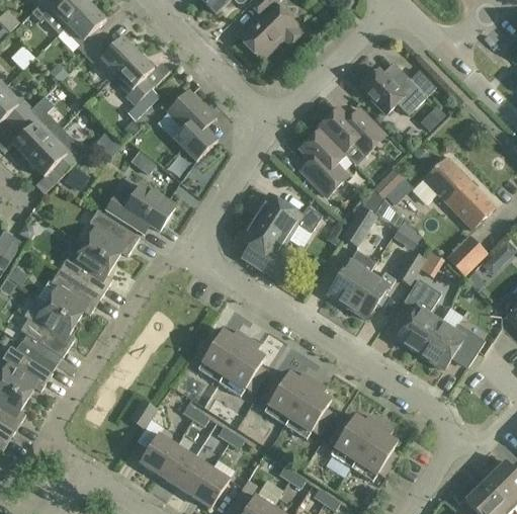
[(37,6),(31,12),(40,21),(44,18),(58,33),(64,27),(64,28),(89,3),(86,0),(42,0),(37,6)]
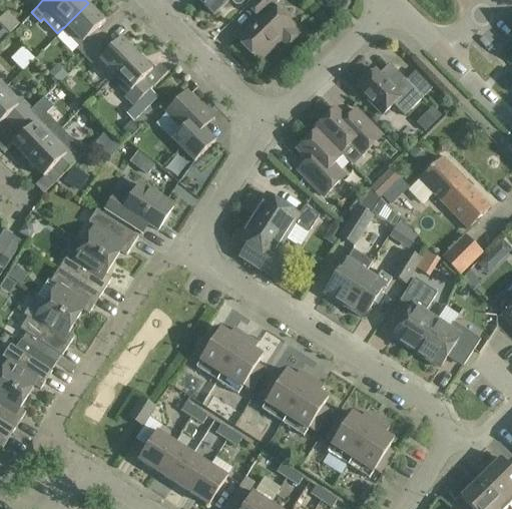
[(200,0),(212,13),(225,0),(231,0),(237,5),(242,0),(200,0)]
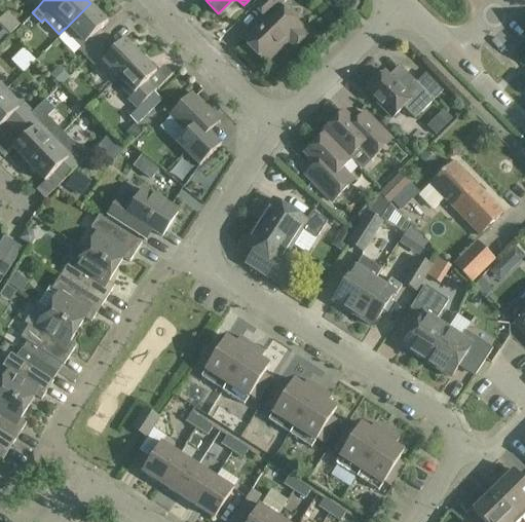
[(255,0),(252,3),(262,13),(240,35),(265,61),(288,37),(294,43),(304,33),(299,27),(300,26),(278,4),(282,0),(255,0)]
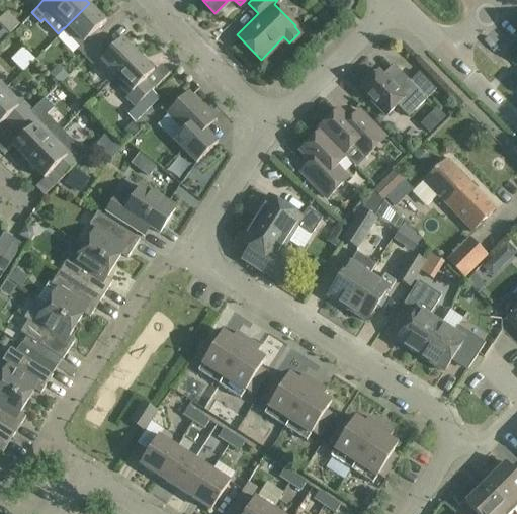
[(77,47),(86,55),(105,35),(97,27),(105,19),(89,3),(64,28),(79,44),(77,47)]
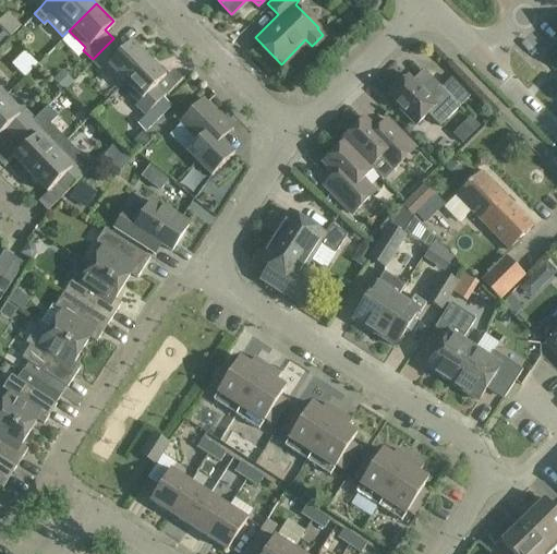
[(343,8),(343,13),(347,16),(352,16),(355,13),(355,8),(352,4),(347,4),(343,8)]
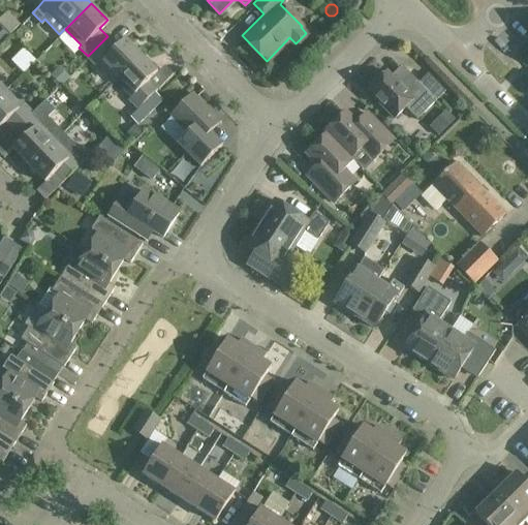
[(4,11),(0,16),(0,23),(3,27),(10,33),(18,26),(4,11)]
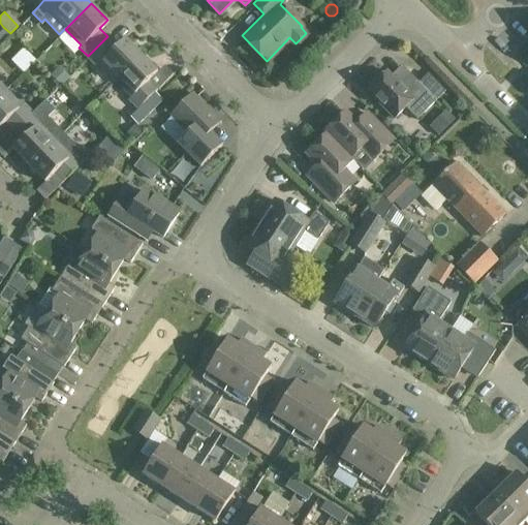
[(3,27),(0,30),(0,42),(10,33),(3,27)]
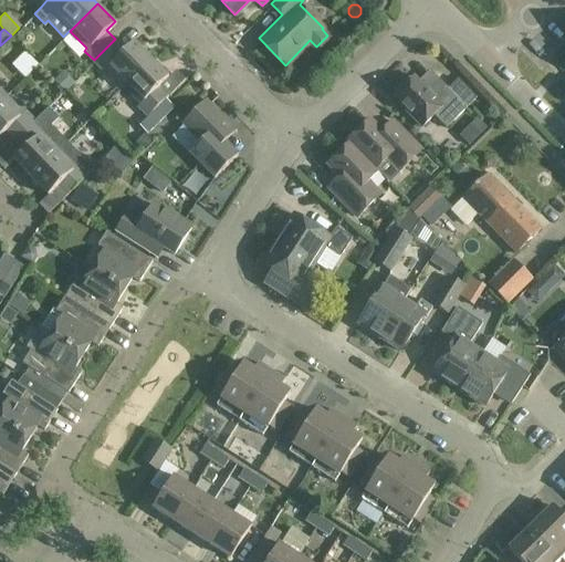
[(124,49),(115,39),(94,60),(103,70),(105,68),(123,84),(150,58),(133,40),(124,49)]
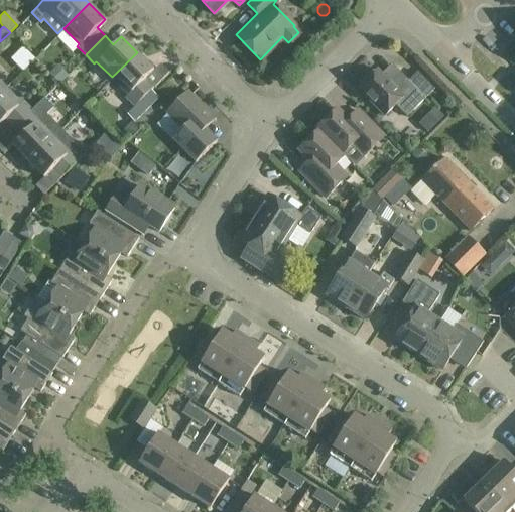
[(137,52),(112,77),(127,93),(125,95),(134,104),(150,88),(153,85),(145,77),(153,69),(137,52)]
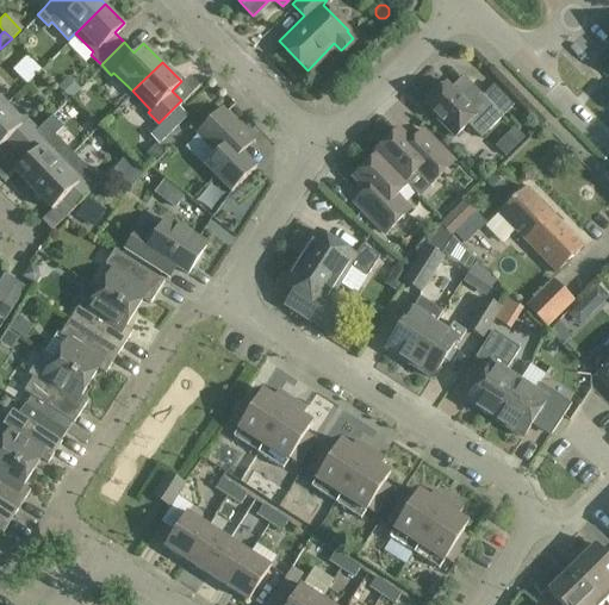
[(57,83),(69,97),(80,86),(67,74),(57,83)]
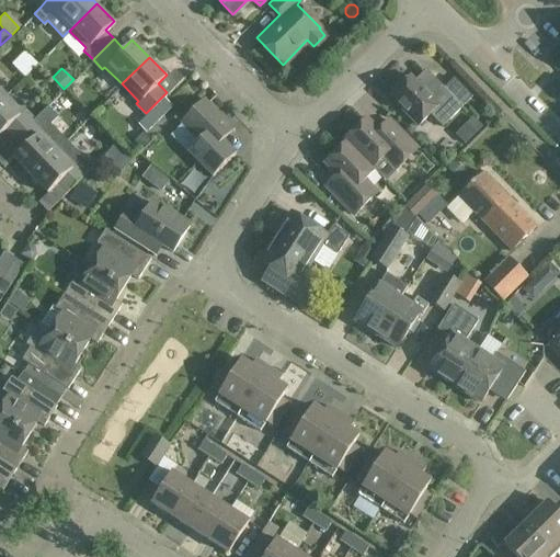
[(430,71),(419,82),(410,72),(388,94),(416,124),(429,112),(442,124),(461,104),(430,71)]
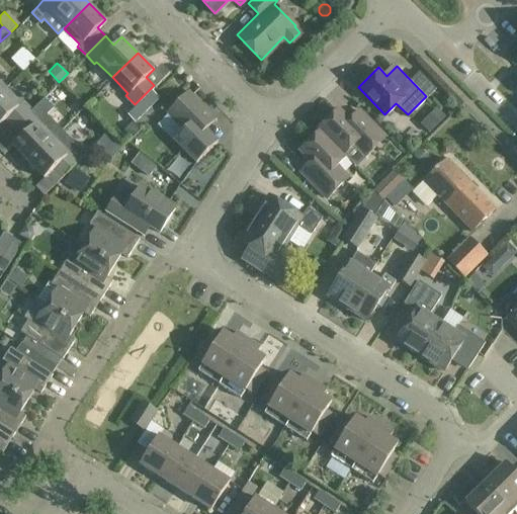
[(20,101),(5,86),(0,90),(0,121),(3,118),(12,127),(31,108),(22,99),(20,101)]
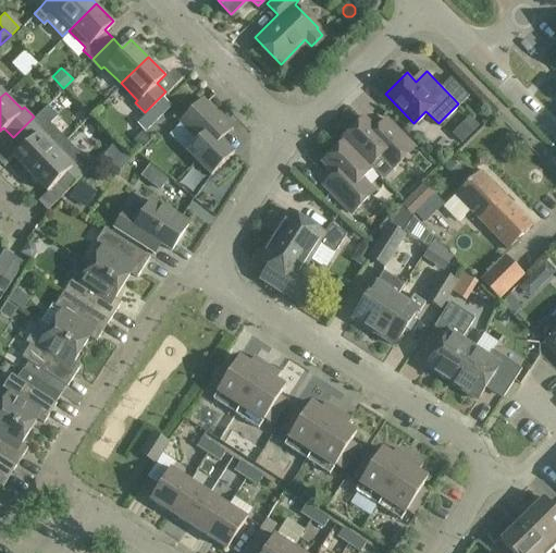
[(145,112),(138,119),(146,126),(170,102),(162,95),(145,112)]
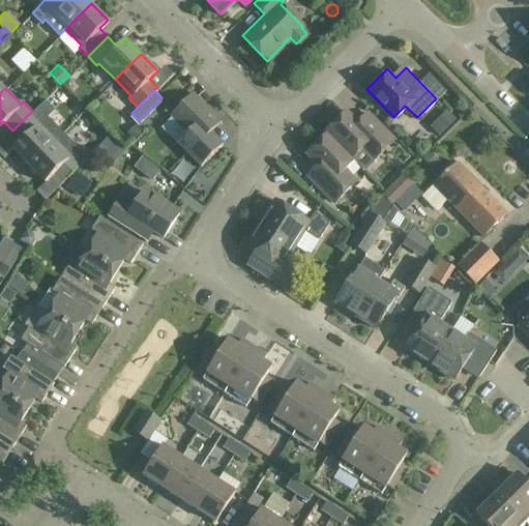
[(200,165),(223,143),(210,130),(221,120),(192,91),(170,113),(187,130),(177,141),(200,165)]
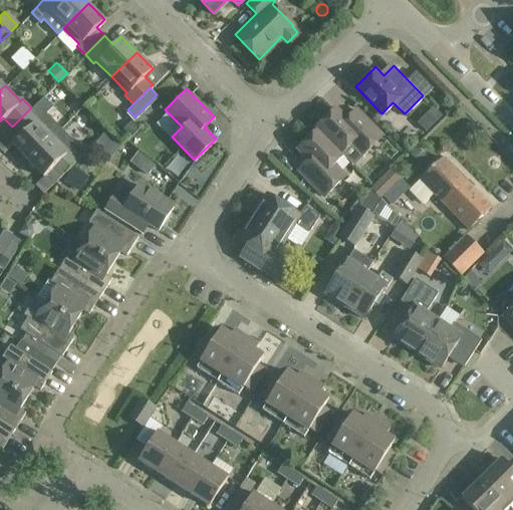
[(31,107),(12,126),(20,135),(12,143),(27,159),(53,135),(60,126),(45,111),(52,104),(43,95),(31,107)]
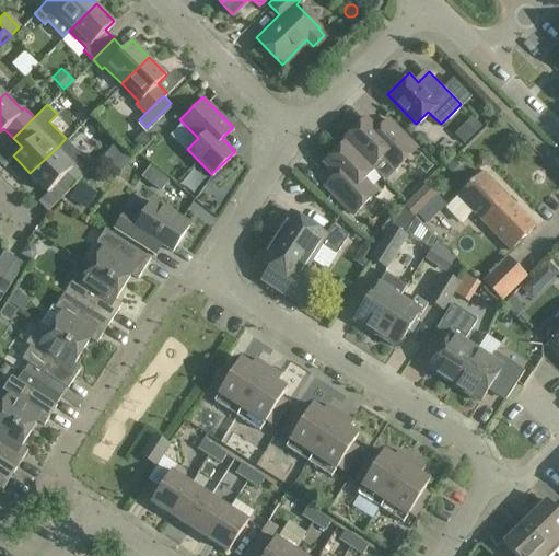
[(342,138),(345,140),(345,139),(371,165),(373,166),(371,164),(381,155),(393,168),(416,146),(394,124),(383,135),(364,116),(344,137),(342,138)]
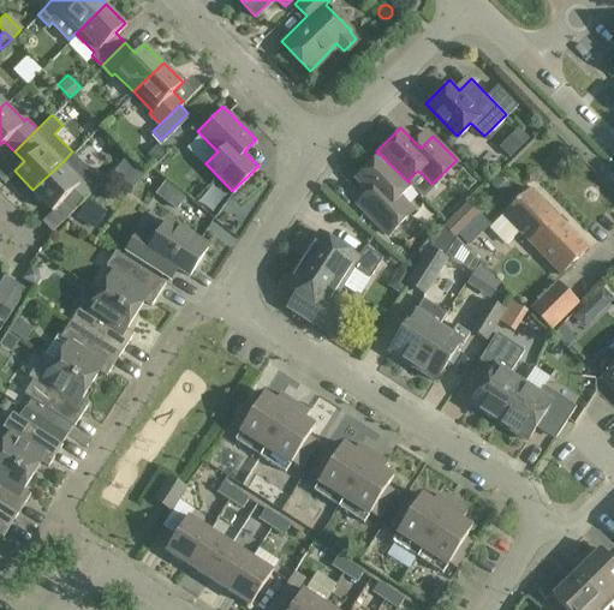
[(158,143),(148,153),(156,161),(167,151),(158,143)]
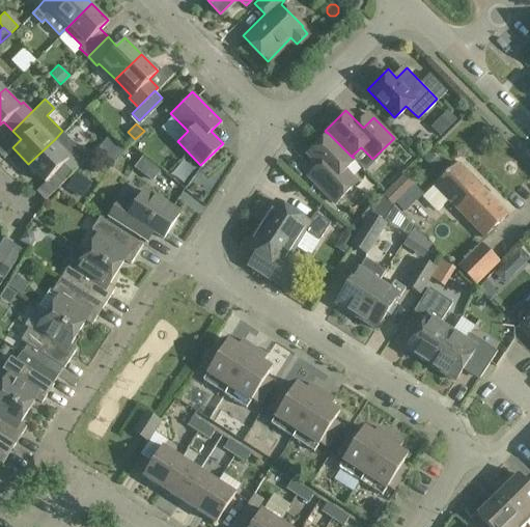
[(62,131),(28,164),(45,181),(53,172),(61,182),(82,162),(86,157),(62,131)]
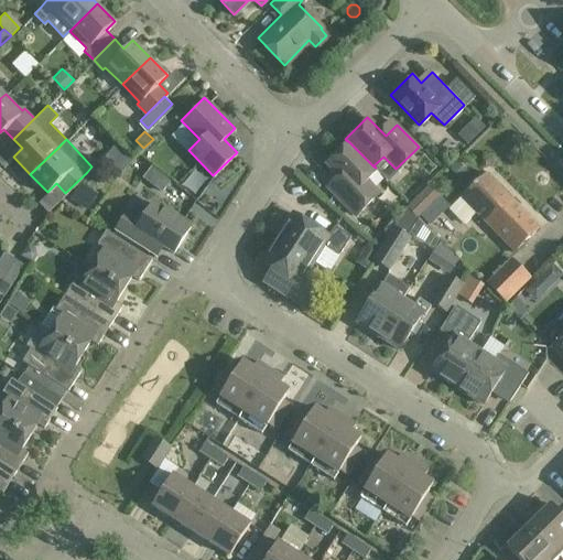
[(366,179),(376,168),(374,167),(347,140),(347,141),(326,161),(345,180),(334,191),(355,213),(378,191),(366,179)]
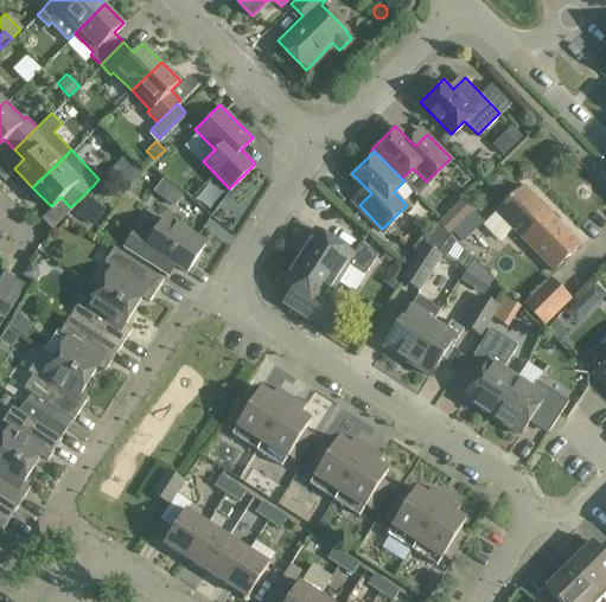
[(490,170),(483,177),(492,187),(501,179),(490,170)]
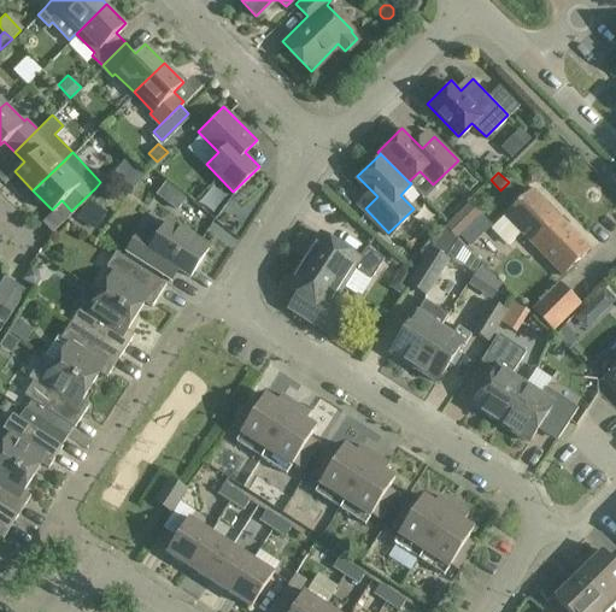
[(504,213),(492,225),(508,241),(520,230),(563,274),(590,246),(532,187),(504,213)]
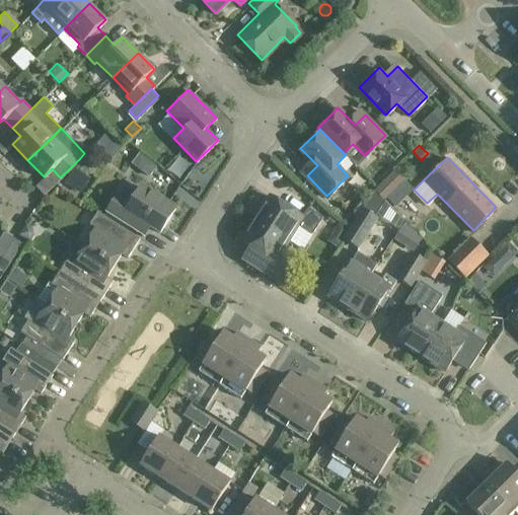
[(73,166),(63,179),(77,191),(87,176),(73,166)]
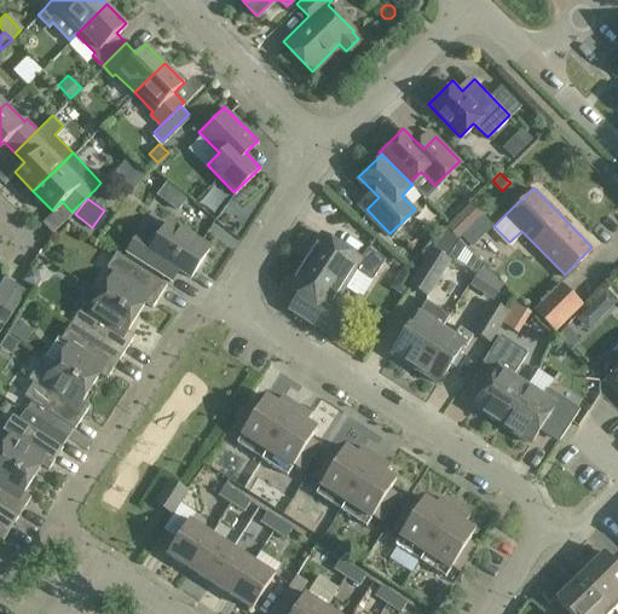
[(469,202),(446,225),(458,237),(481,214),(469,202)]
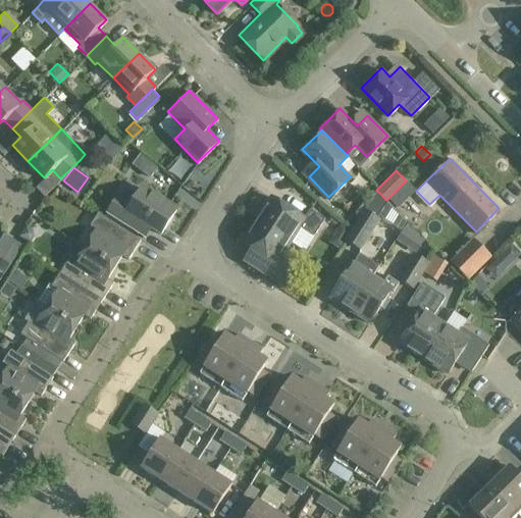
[(160,231),(175,208),(142,186),(131,202),(117,194),(105,211),(144,236),(150,225),(160,231)]
